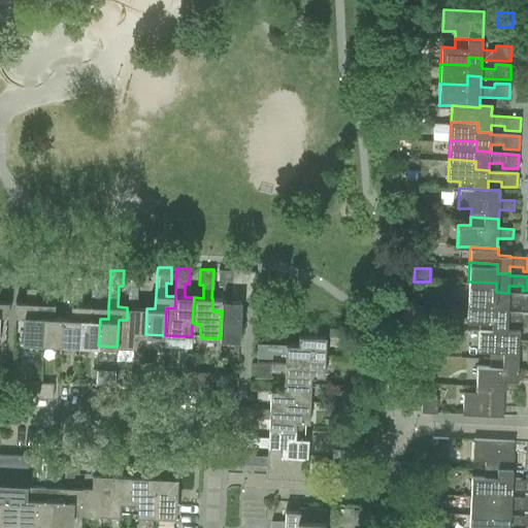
[(212,298),(212,310),(222,310),(220,338),(239,339),(241,298),(254,298),(255,272),(219,270),(218,286),(223,286),(223,297),(222,299),(212,298)]
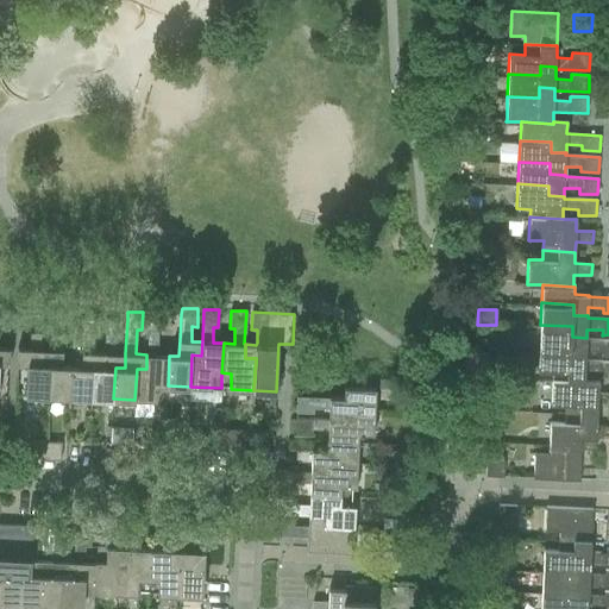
[(137,369),(135,400),(156,401),(157,385),(168,385),(169,356),(157,355),(158,331),(164,331),(164,313),(149,313),(146,355),(146,369),(137,369)]
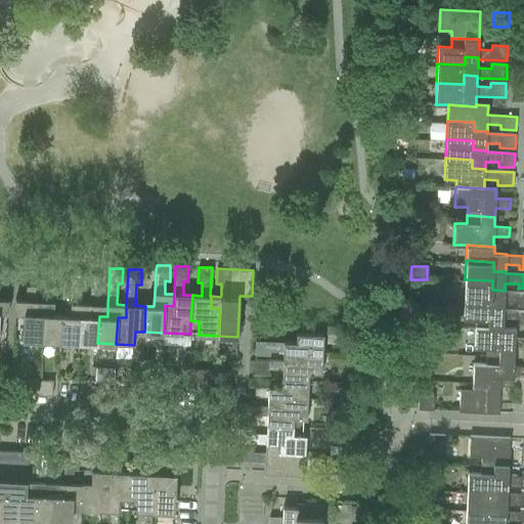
[(61,314),(60,341),(79,342),(81,315),(88,316),(89,303),(80,303),(81,290),(85,290),(86,274),(63,273),(61,314)]
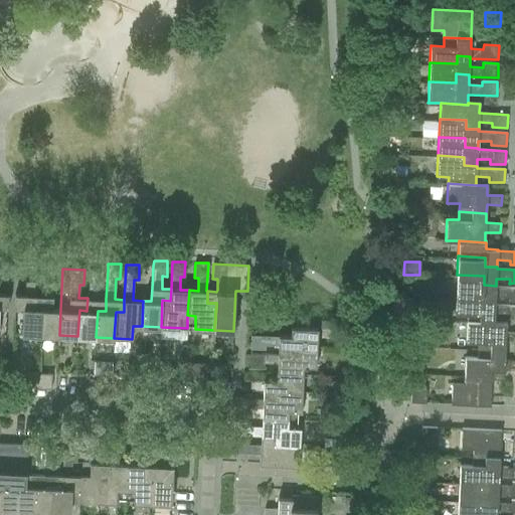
[(79,310),(77,336),(79,336),(96,337),(98,311),(106,311),(106,299),(97,298),(98,286),(102,286),(103,271),(90,270),(88,297),(88,298),(87,311),(79,310)]
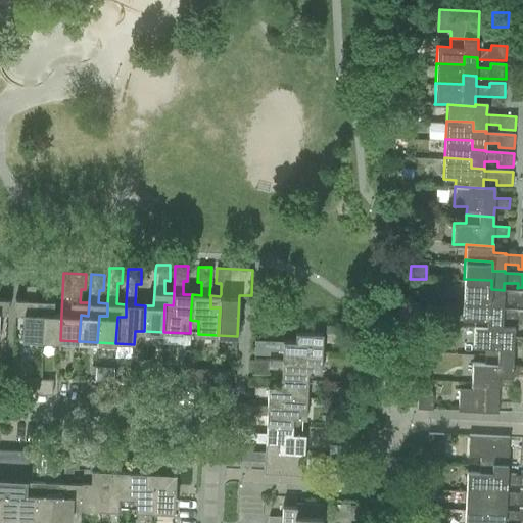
[(464,279),(463,297),(491,299),(490,307),(503,308),(503,300),(517,301),(516,306),(522,305),(522,292),(504,291),(504,290),(491,289),(491,280),(464,279)]
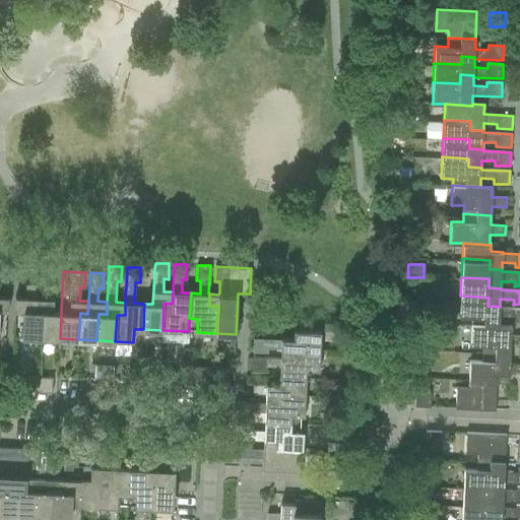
[(22,337),(43,338),(44,312),(35,311),(36,297),(36,284),(24,283),(23,297),(14,296),(14,309),(23,310),(22,337)]
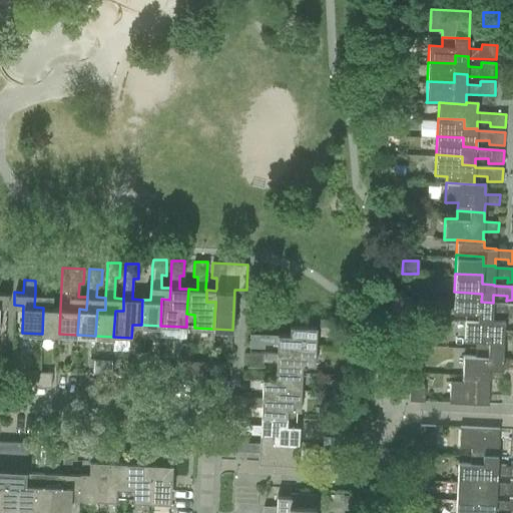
[(35,295),(34,307),(43,308),(42,334),(59,334),(60,308),(52,307),(53,294),(52,294),(53,281),(44,281),(44,294),(44,295),(35,295)]
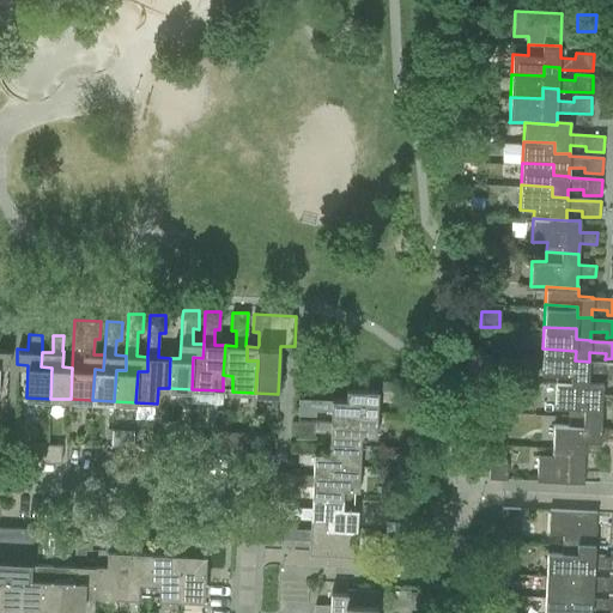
[(541,371),(541,374),(556,374),(556,382),(588,383),(589,374),(605,375),(605,380),(612,380),(612,364),(589,363),(589,362),(575,360),(576,351),(542,349),(541,371)]
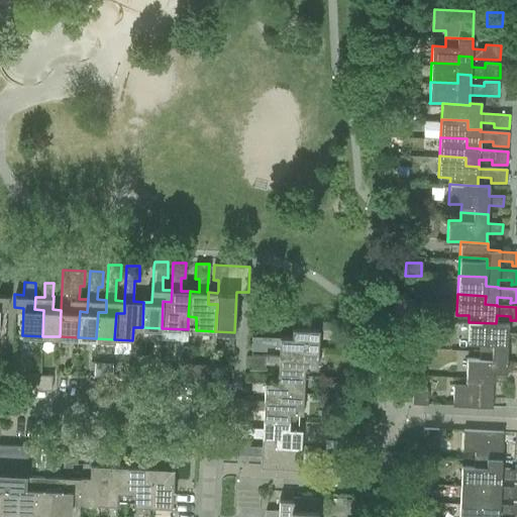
[(0,308),(7,309),(8,309),(8,295),(0,295),(0,308)]
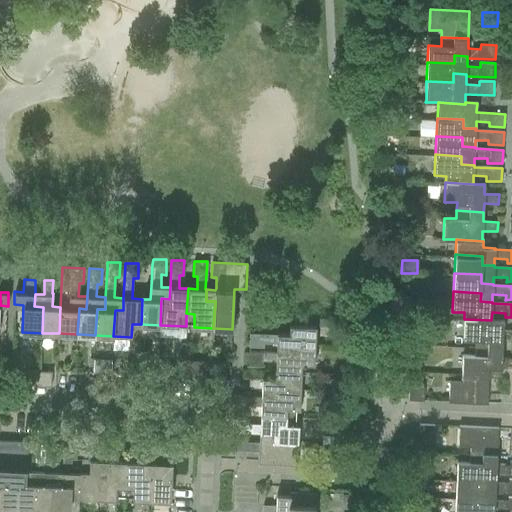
[(400,304),(400,316),(413,316),(413,305),(400,304)]
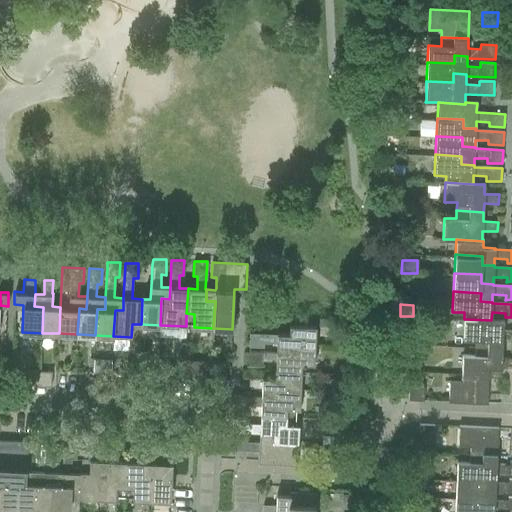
[(463,338),(463,339),(475,340),(475,346),(475,347),(502,349),(502,348),(503,340),(511,340),(511,330),(503,330),(503,329),(504,320),(491,320),(464,319),(463,338)]
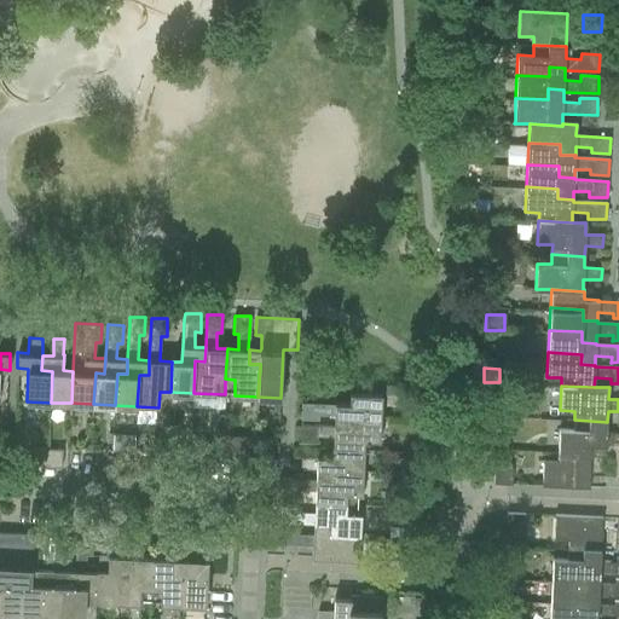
[(334,415),(334,424),(348,426),(350,415),(381,416),(382,393),(351,392),(350,403),(335,403),(301,401),(301,418),(318,418),(318,414),(334,415)]
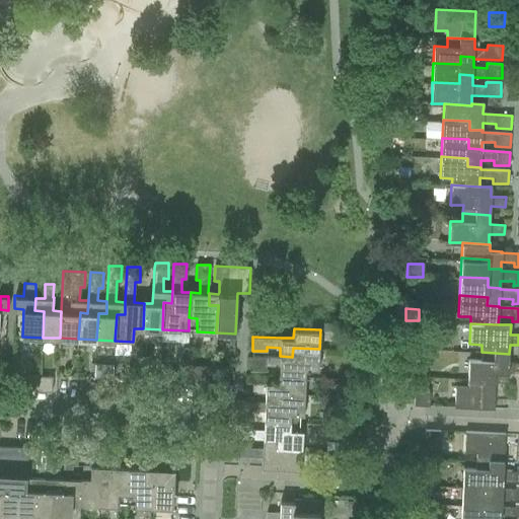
[(189,330),(162,329),(161,342),(188,343),(189,330)]
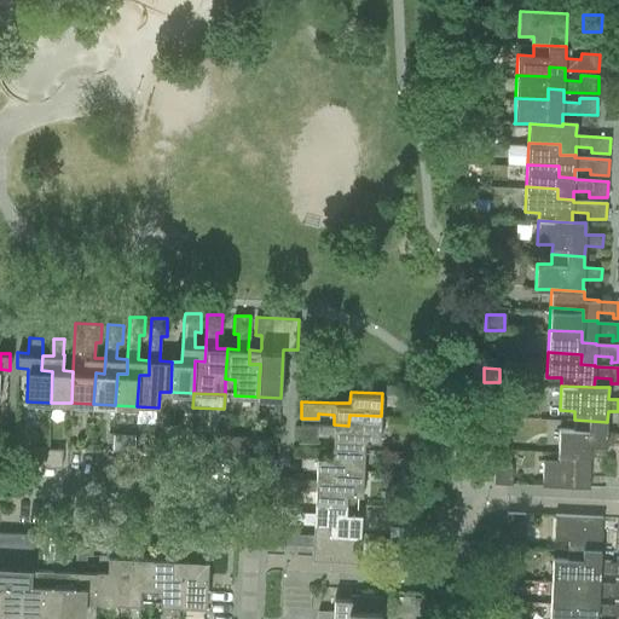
[(158,408),(137,406),(137,418),(158,418),(158,408)]
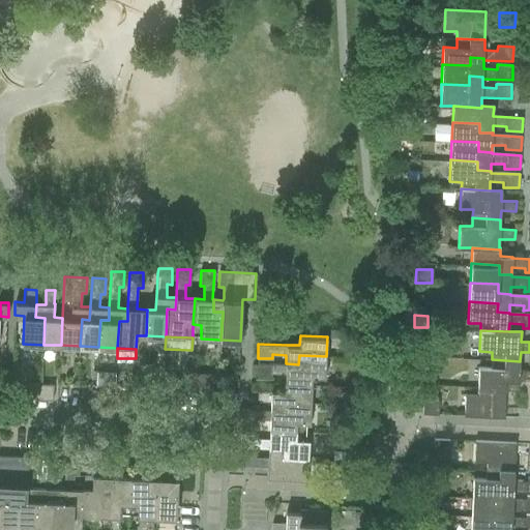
[(285,374),(285,383),(312,384),(313,376),(326,377),(326,356),(299,355),(298,364),(286,363),(258,362),(257,377),(271,377),(272,374),(285,374)]
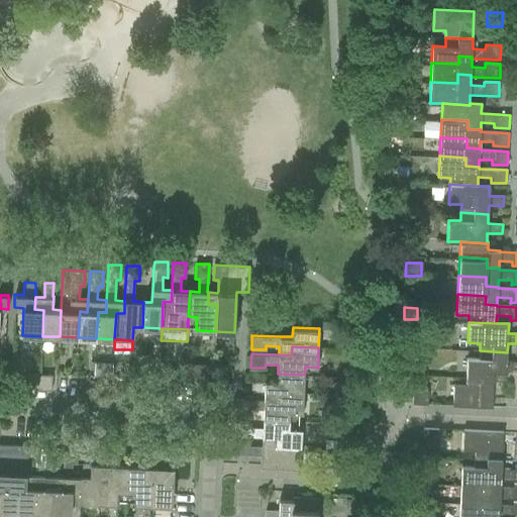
[(466,377),(466,379),(493,381),(506,381),(506,379),(506,372),(516,372),(516,362),(507,362),(507,360),(507,352),(480,350),(479,358),(467,357),(466,377)]
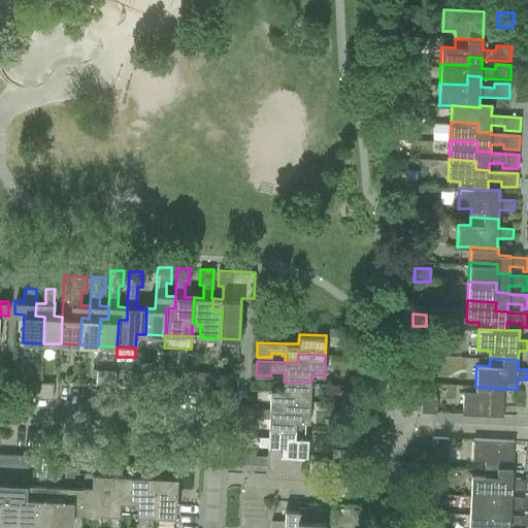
[(96,370),(95,384),(113,385),(113,371),(96,370)]
